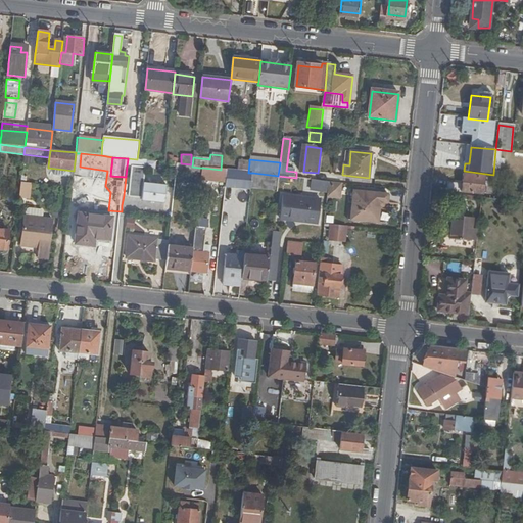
[(240,161),(239,172),(248,173),(249,162),(240,161)]
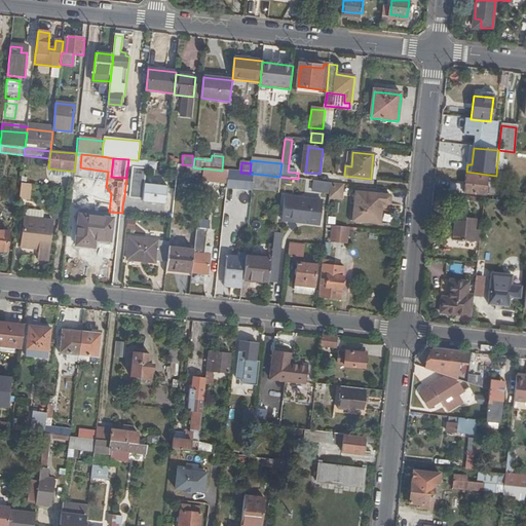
[(178,165),(177,174),(199,177),(200,168),(193,167),(178,165)]
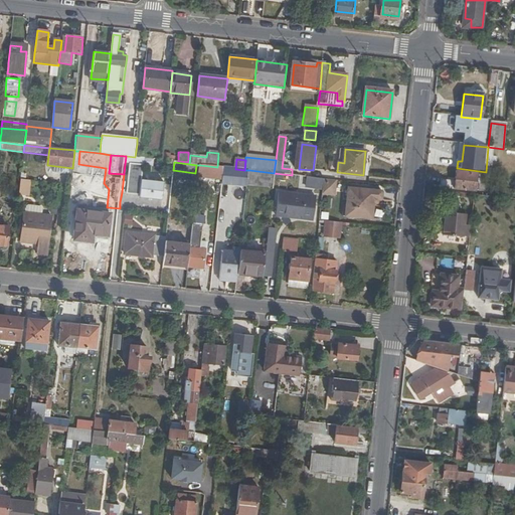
[(223,180),(225,168),(217,167),(200,165),(198,177),(223,180)]
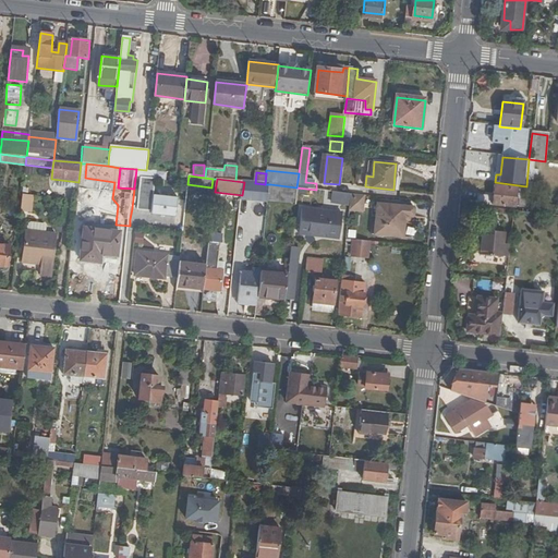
[(270,184),(269,197),(295,199),(296,187),(270,184)]
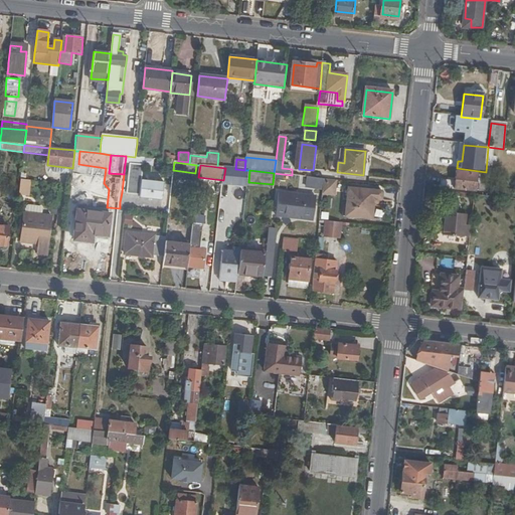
[(475,191),(476,174),(456,172),(455,182),(441,181),(441,187),(475,191)]
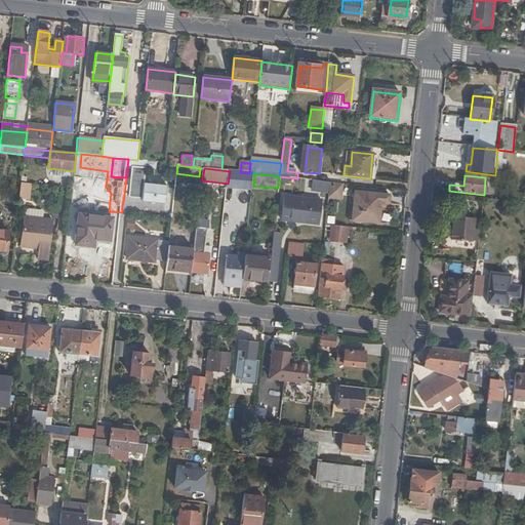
[(130,207),(133,177),(126,176),(126,177),(124,196),(122,206),(130,207)]
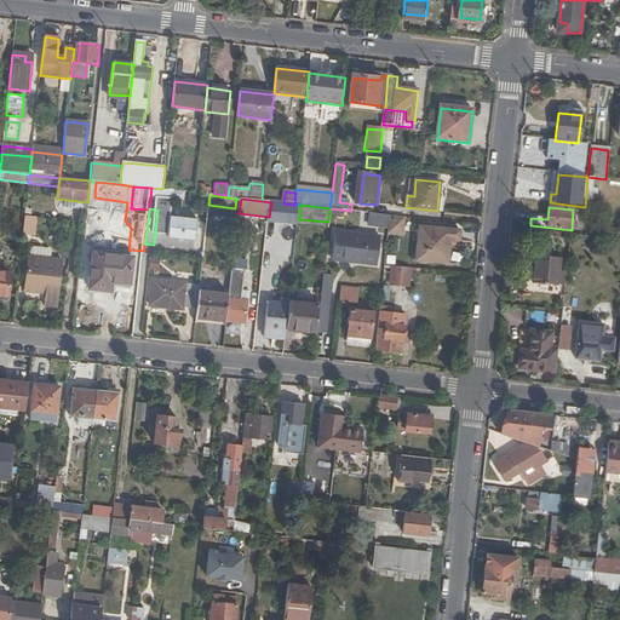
[(24,216),(22,234),(35,235),(36,217),(30,217),(24,216)]
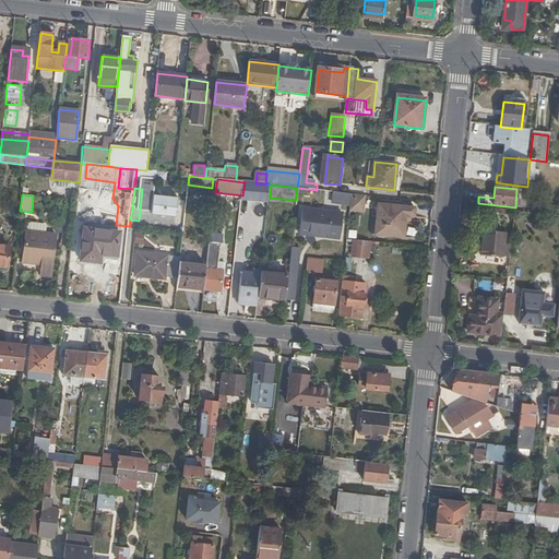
[(176,221),(178,199),(154,195),(153,217),(176,221)]
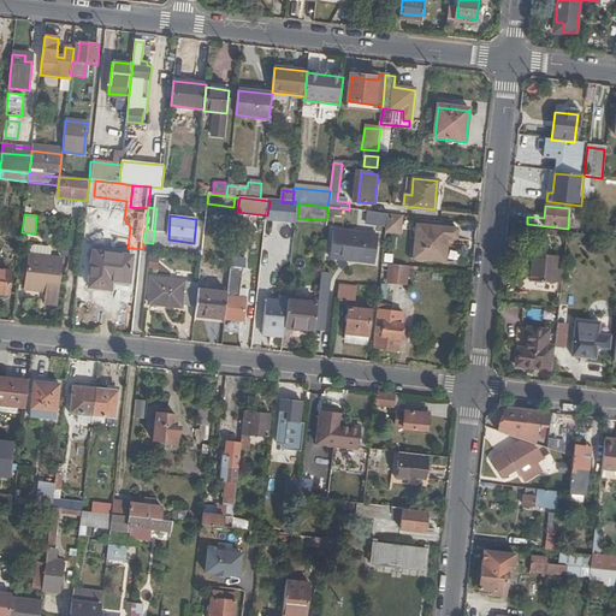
[(402,218),(388,217),(386,234),(400,235),(402,218)]
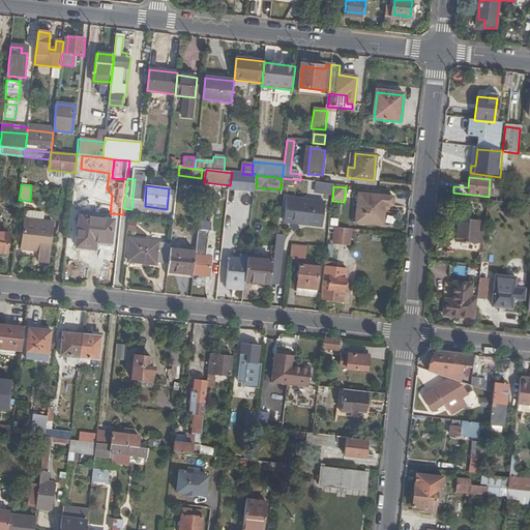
[(391,195),(358,192),(354,221),(383,224),(385,207),(385,203),(389,203),(391,203),(393,202),(393,197),(391,195)]
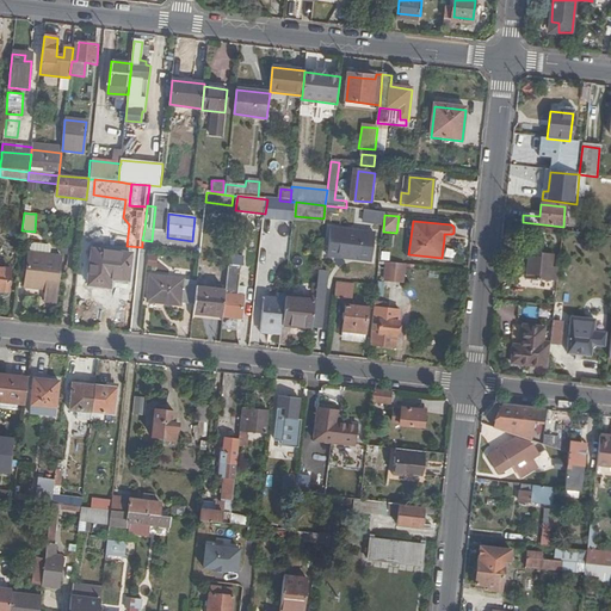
[(326,257),(339,259),(339,254),(359,257),(362,234),(329,229),(326,257)]
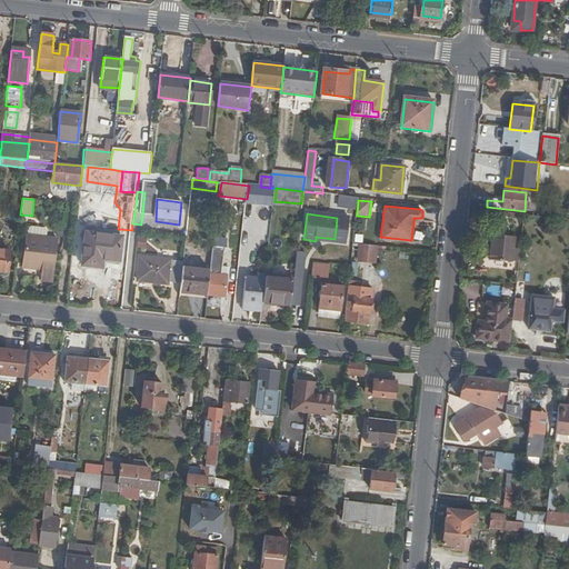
[(52,283),(57,238),(47,238),(47,231),(45,229),(30,228),(29,230),(28,236),(27,236),(23,269),(42,270),(42,282),(52,283)]
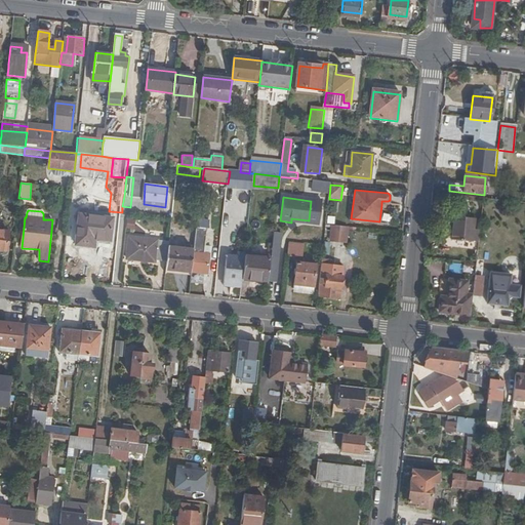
[(112,241),(114,219),(79,215),(76,245),(94,247),(95,240),(112,241)]
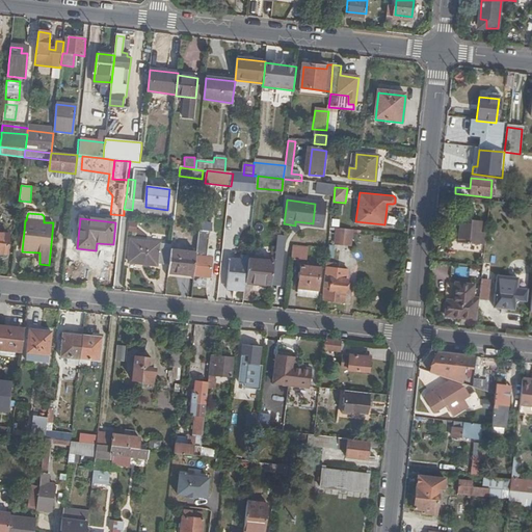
[(485,245),(486,235),(480,235),(481,223),(461,221),(459,243),(478,245),(478,244),(485,245)]
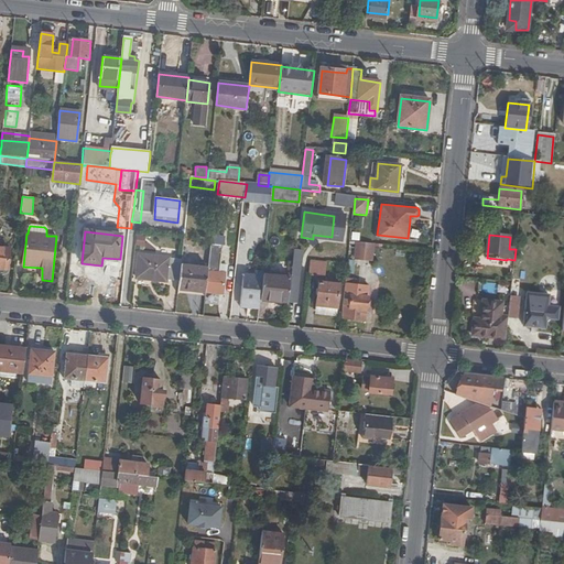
[(375,243),(350,241),(348,258),(372,260),(375,243)]
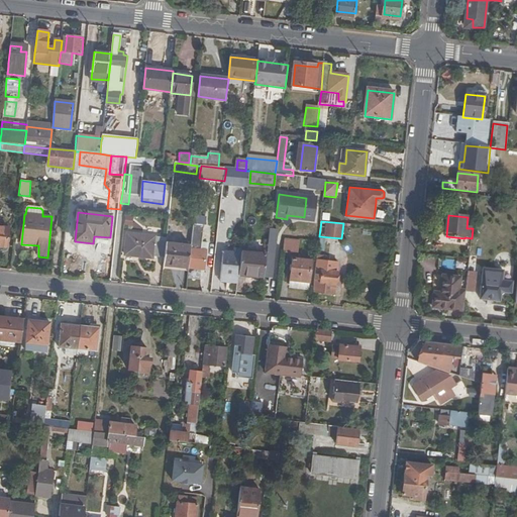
[(0,226),(0,245),(7,246),(10,228),(0,226)]
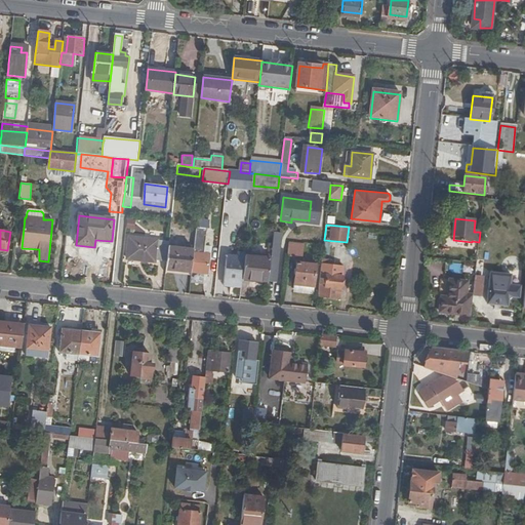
[(208,274),(208,271),(210,257),(210,256),(204,255),(207,231),(197,230),(194,250),(192,273),(208,274)]
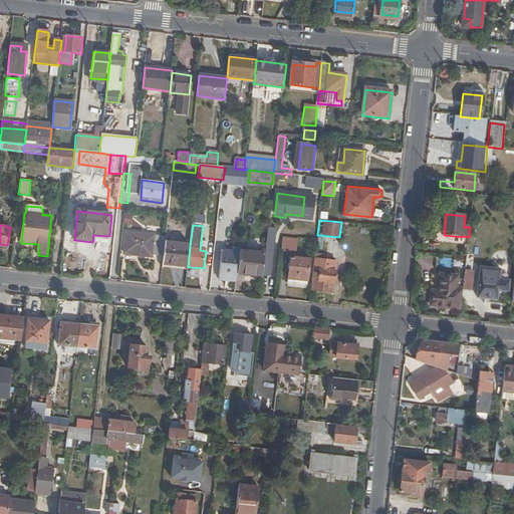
[(155,236),(155,234),(127,231),(125,253),(152,257),(152,254),(158,254),(160,237),(155,236)]
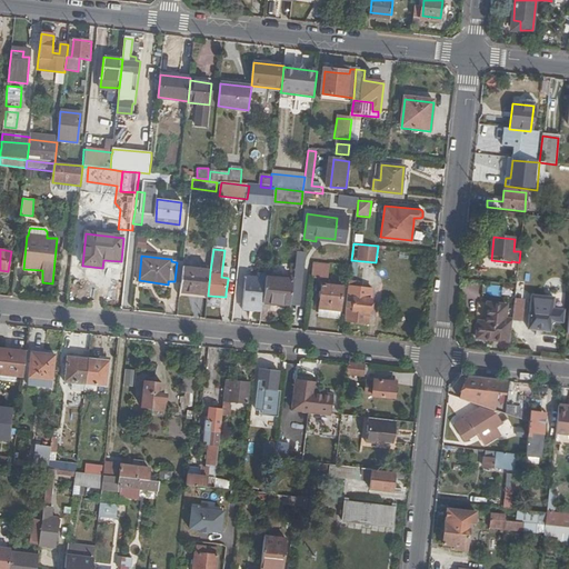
[(292,279),(290,305),(299,306),(303,265),(295,263),(292,279)]
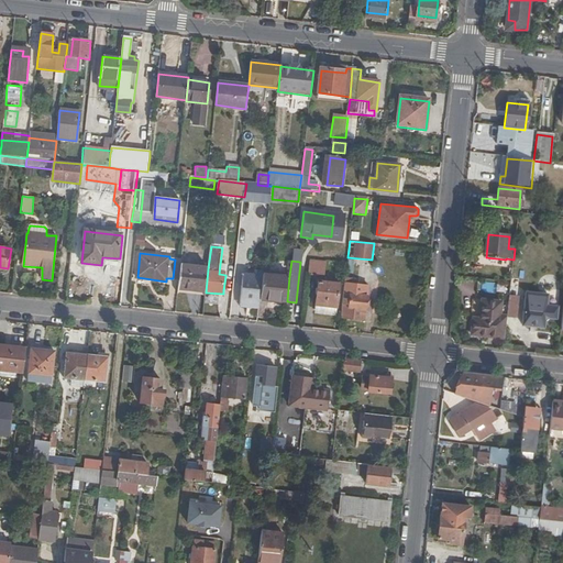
[(323,276),(324,262),(309,261),(307,275),(323,276)]
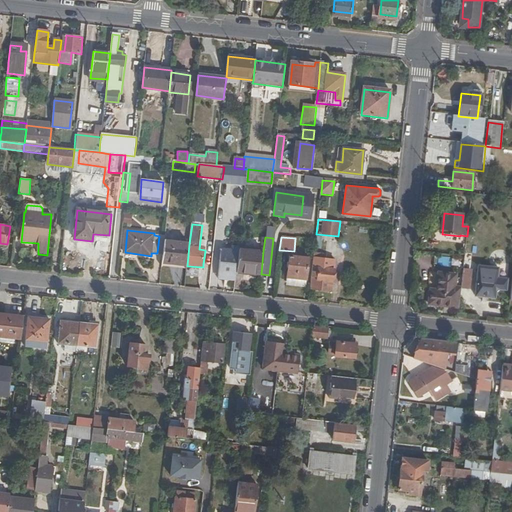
[(189,244),(165,241),(162,264),(186,266),(187,266),(189,244)]
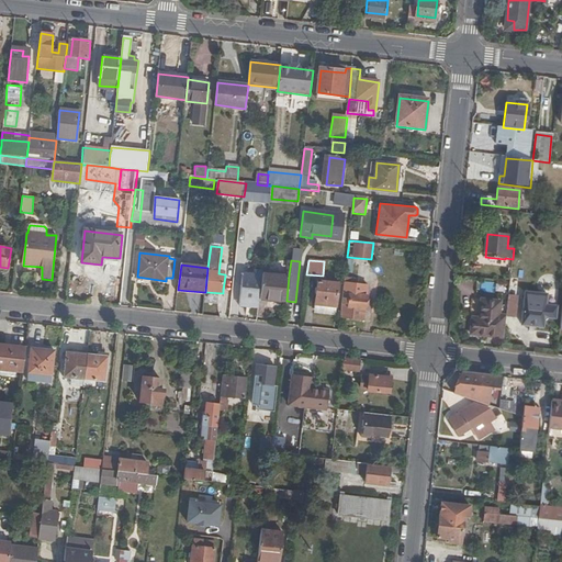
[(239,305),(259,307),(260,298),(262,274),(244,272),(239,305)]
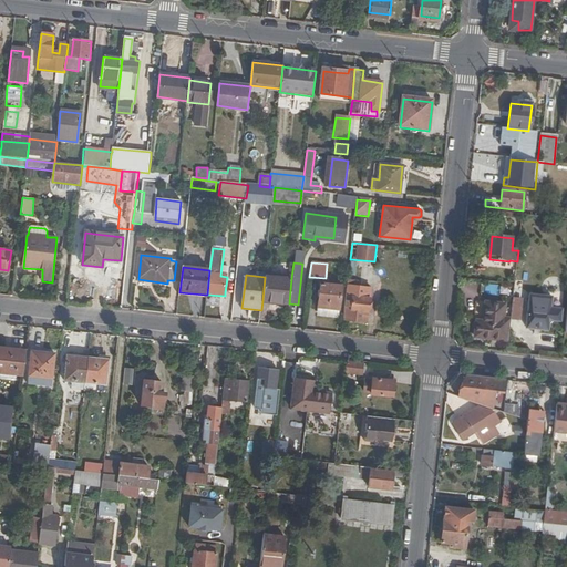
[(263,300),(289,303),(291,278),(265,275),(265,277),(263,300)]
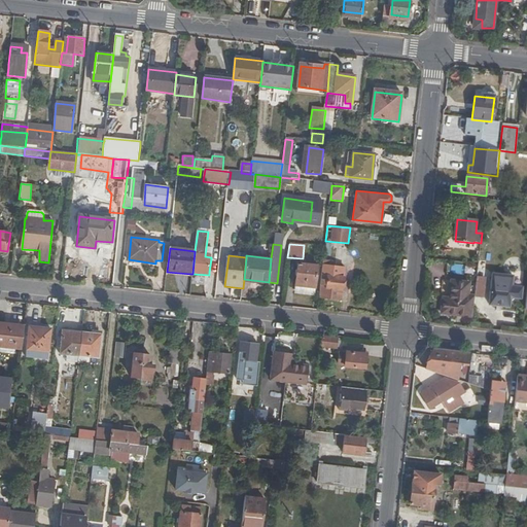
[(209,272),(219,272),(220,259),(211,258),(209,272)]
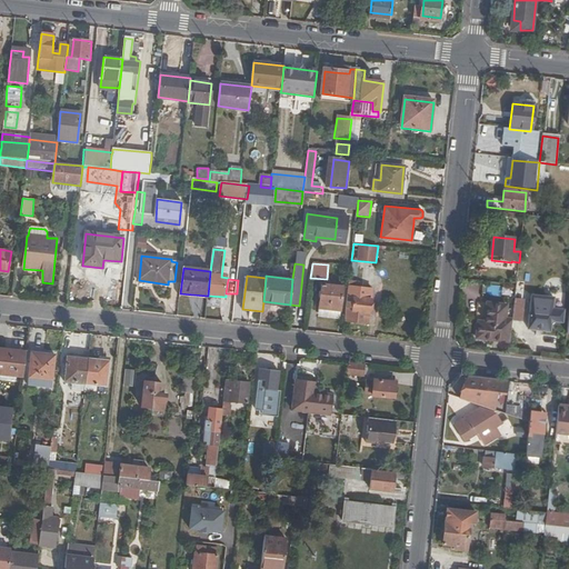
[(349,281),(345,322),(369,325),(372,290),(358,289),(359,283),(349,281)]
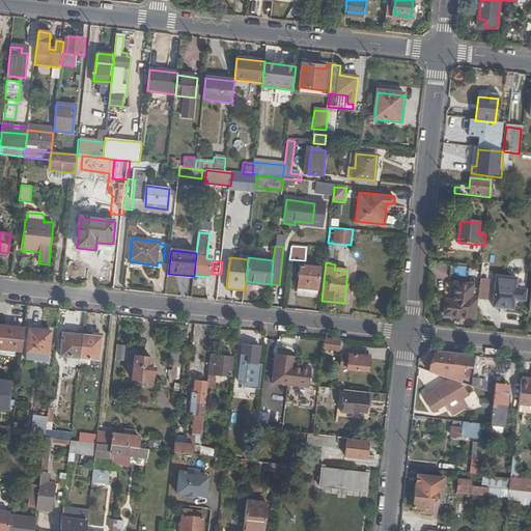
[(316,290),(318,268),(300,266),(298,288),(316,290)]
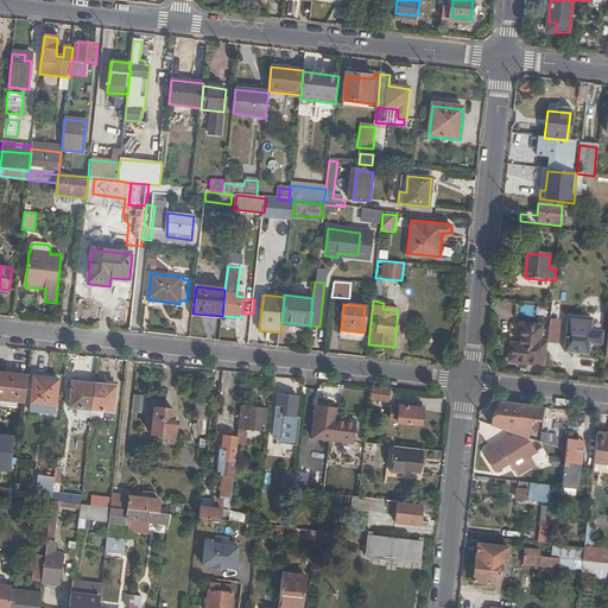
[(590,342),(602,343),(603,330),(591,329),(593,317),(569,315),(565,352),(589,353),(590,342)]
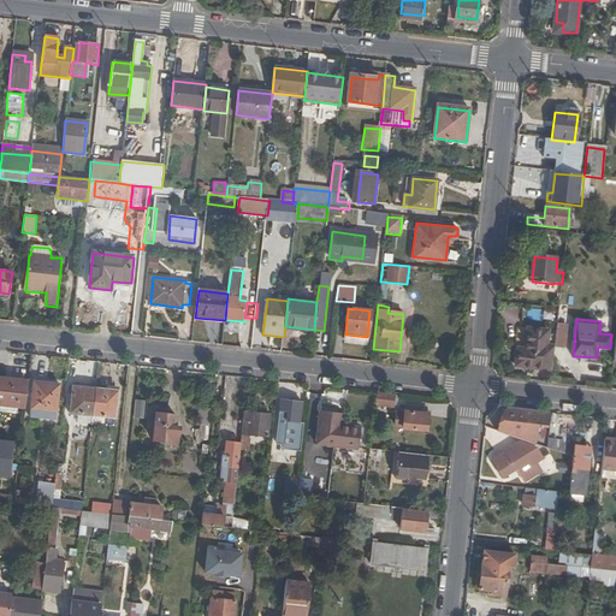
[(525,350),(527,327),(519,326),(514,365),(516,365),(519,349),(525,350)]
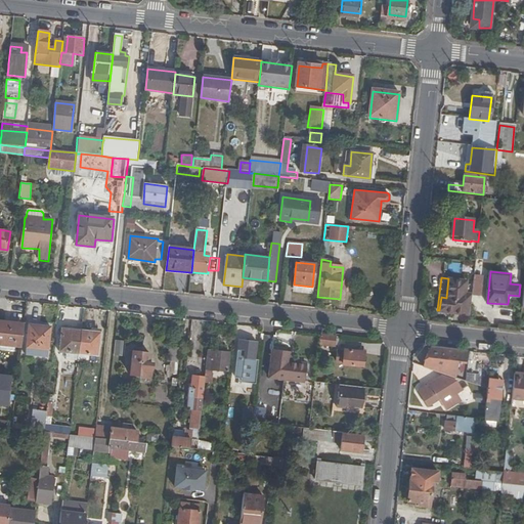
[(483,278),(474,277),(472,294),(472,297),(481,298),(483,278)]
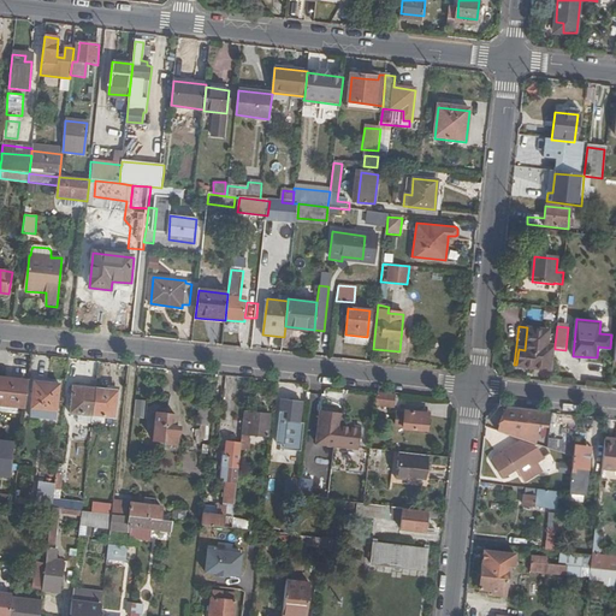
[(523,366),(552,369),(555,349),(555,345),(548,344),(550,330),(529,327),(526,350),(525,350),(523,366)]
